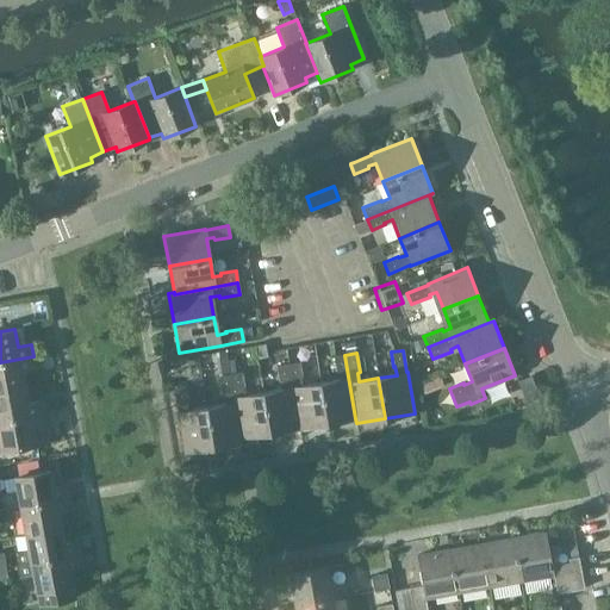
[(328,423),(355,418),(344,355),(332,358),(336,372),(337,372),(338,380),(321,384),(328,423)]
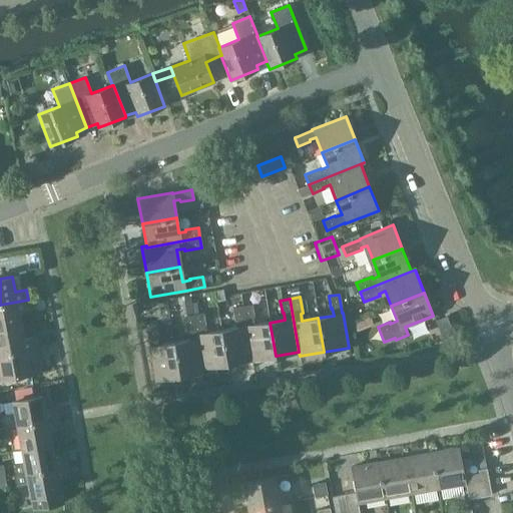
[(0,329),(21,325),(19,311),(29,309),(28,300),(0,305),(0,329)]
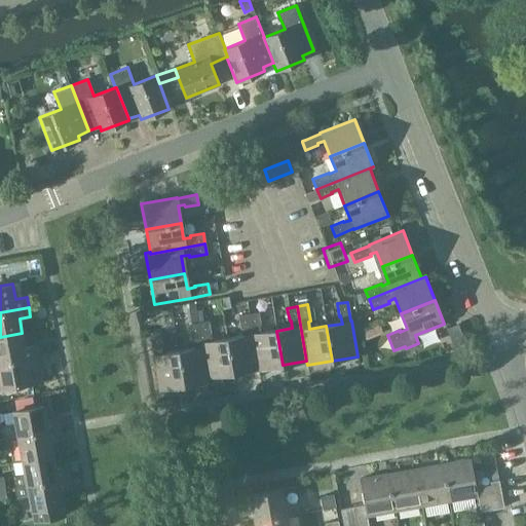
[(381,316),(385,328),(401,322),(397,310),(381,316)]
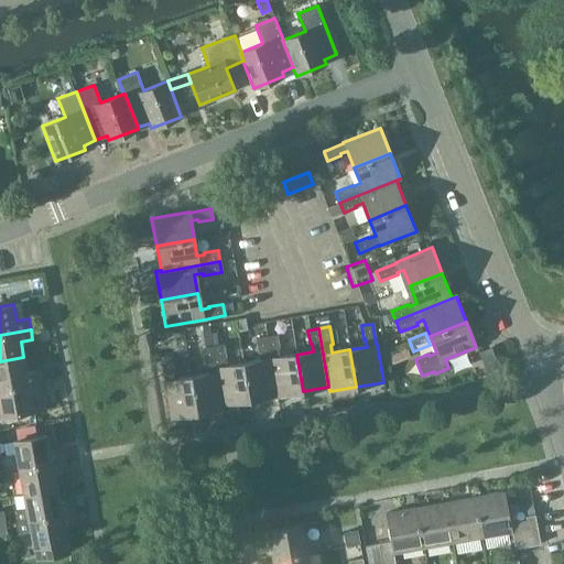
[(303,391),(296,355),(278,358),(277,349),(279,349),(277,335),(266,337),(277,397),(303,391)]
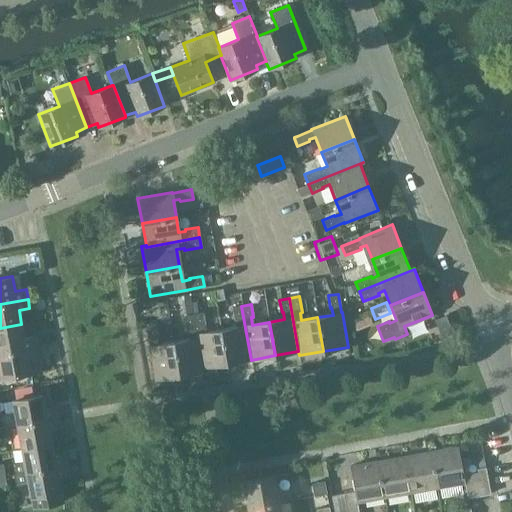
[(227,364),(251,360),(241,306),(231,308),(233,320),(234,320),(235,328),(221,330),(227,364)]
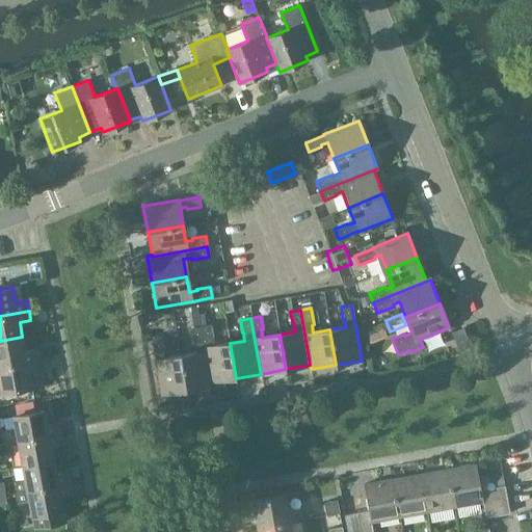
[(236,378),(230,343),(212,346),(210,339),(212,338),(210,325),(201,327),(211,382),(236,378)]
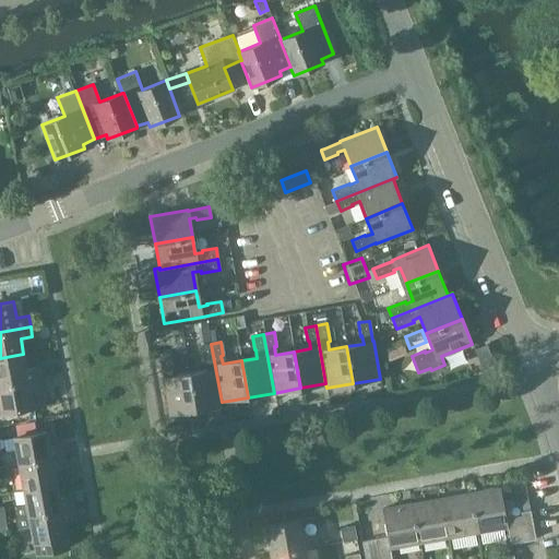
[(222,402),(211,344),(200,345),(203,364),(206,363),(207,370),(189,373),(195,411),(223,406),(222,402)]
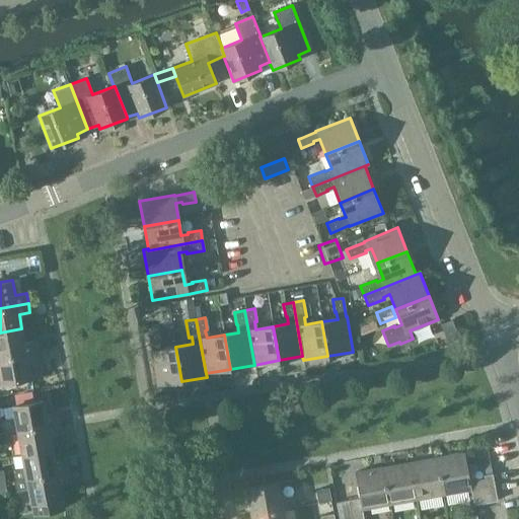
[(0,358),(36,351),(34,341),(24,343),(21,328),(0,332),(0,358)]
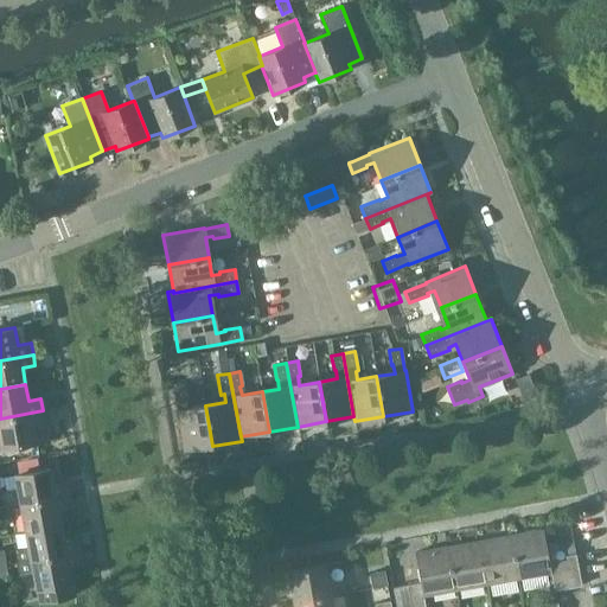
[(212,446),(205,406),(187,409),(185,401),(187,400),(185,385),(173,388),(177,409),(176,410),(184,451),(212,446)]
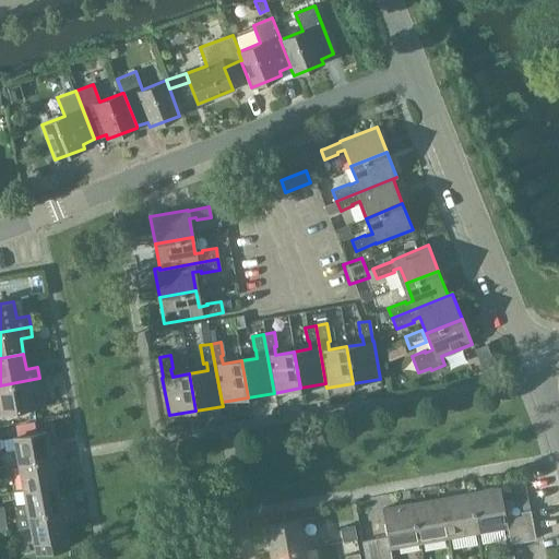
[(39,378),(0,385),(0,412),(33,406),(30,391),(42,389),(39,378)]
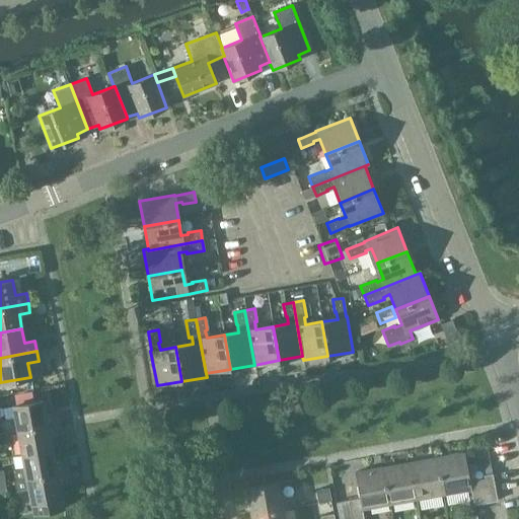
[(5,433),(17,431),(59,423),(57,413),(46,415),(43,400),(12,405),(15,419),(3,421),(5,433)]
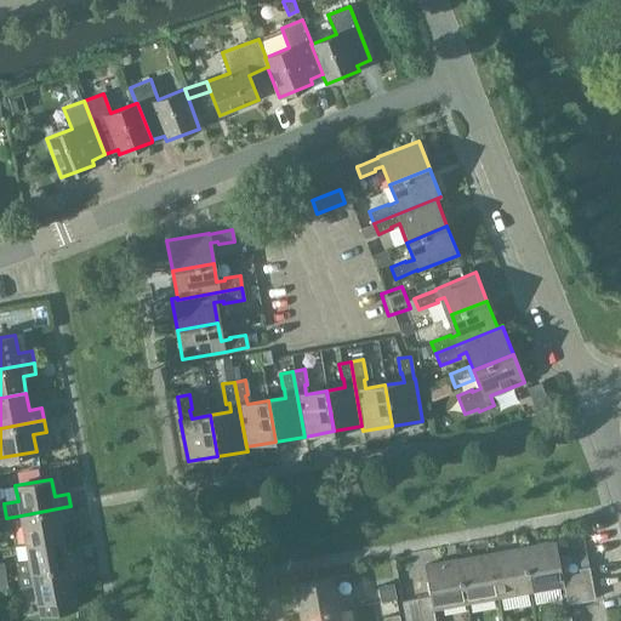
[(26,545),(63,537),(60,520),(73,518),(70,506),(21,516),(26,545)]
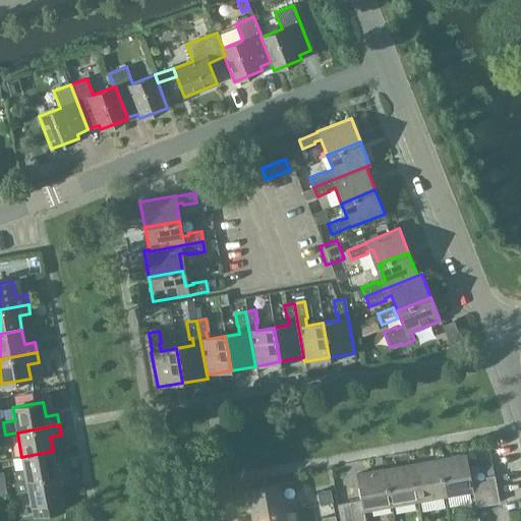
[(14,483),(26,481),(68,474),(66,463),(56,465),(53,451),(21,457),(24,469),(12,471),(14,483)]
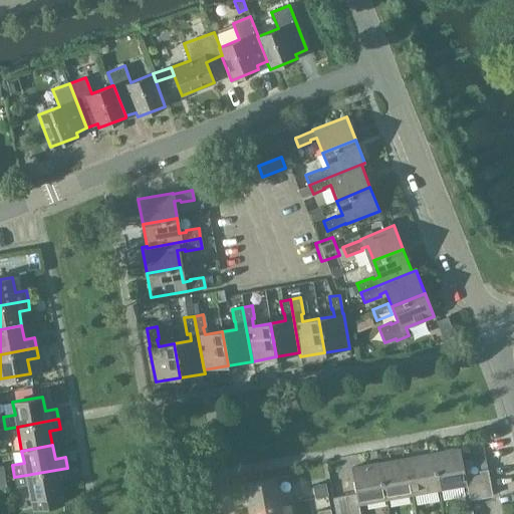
[(432,453),(439,489),(465,484),(468,499),(480,497),(475,469),(464,471),(459,448),(432,453)]
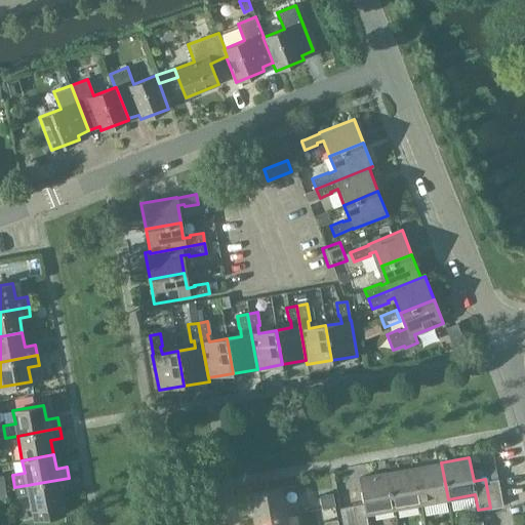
[(419,505),(448,499),(441,462),(413,468),(419,505)]
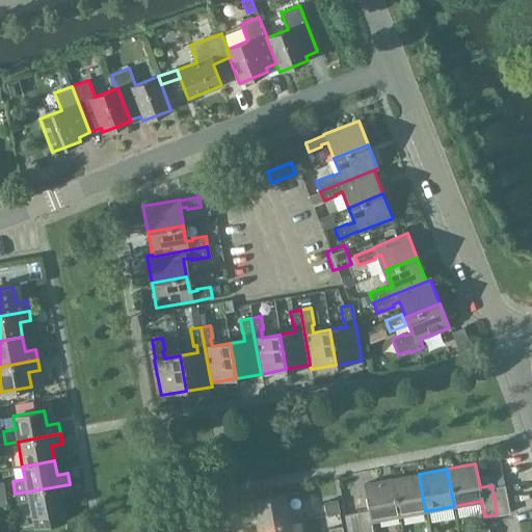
[(398,516),(425,511),(419,474),(391,479),(398,516)]
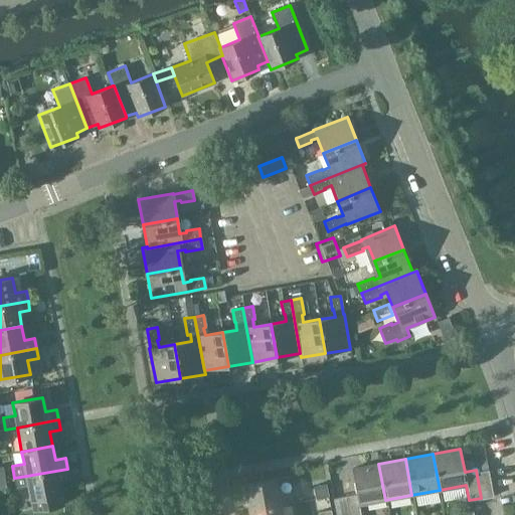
[(326,464),(331,487),(348,483),(342,460),(326,464)]
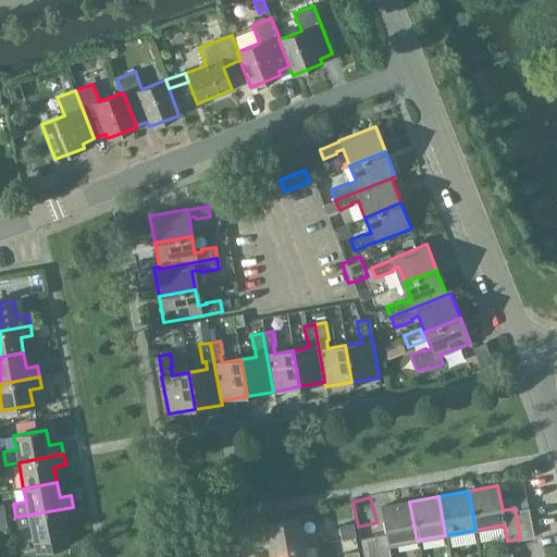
[(388,556),(387,546),(417,541),(409,502),(380,507),(384,532),(373,534),(376,556),(388,556)]
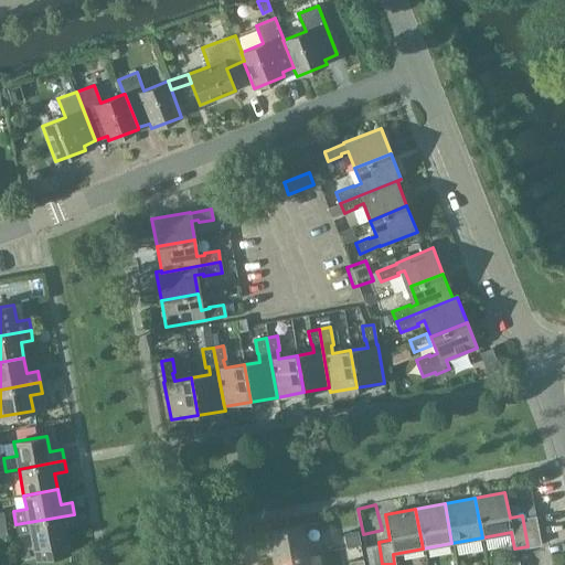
[(534,513),(522,515),(528,546),(541,544),(534,513)]
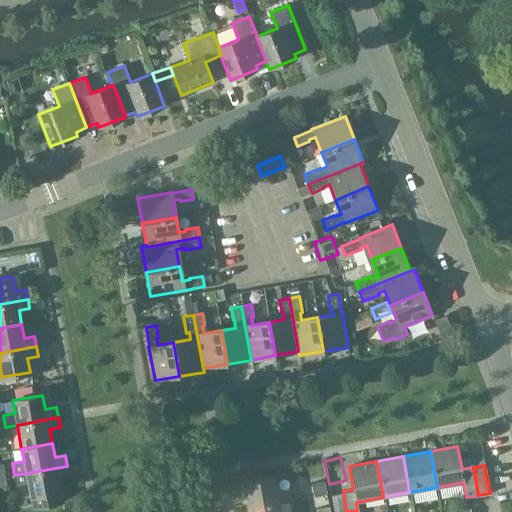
[(67,466),(26,473),(14,475),(16,485),(28,483),(33,508),(63,502),(58,477),(68,475),(67,466)]
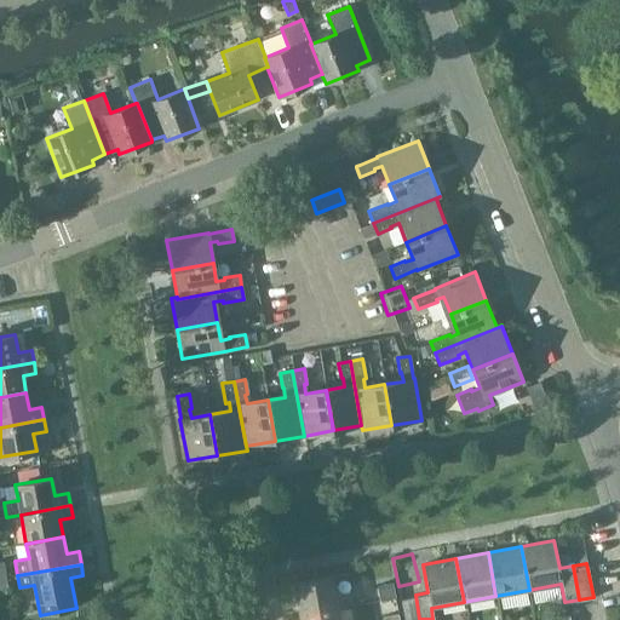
[(337,608),(337,609),(342,608),(339,593),(334,595),(331,575),(293,583),(299,615),(337,608)]
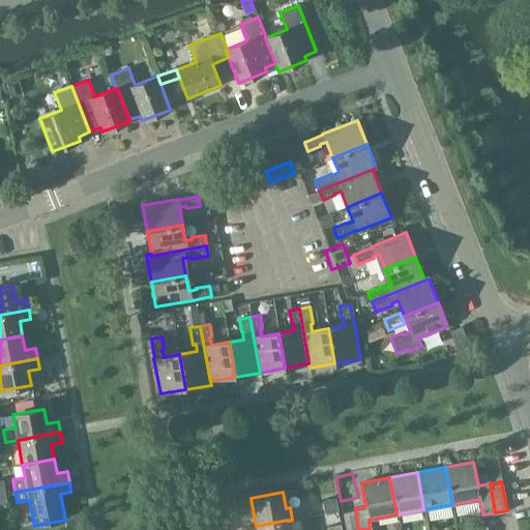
[(322,501),(324,513),(337,511),(335,499),(322,501)]
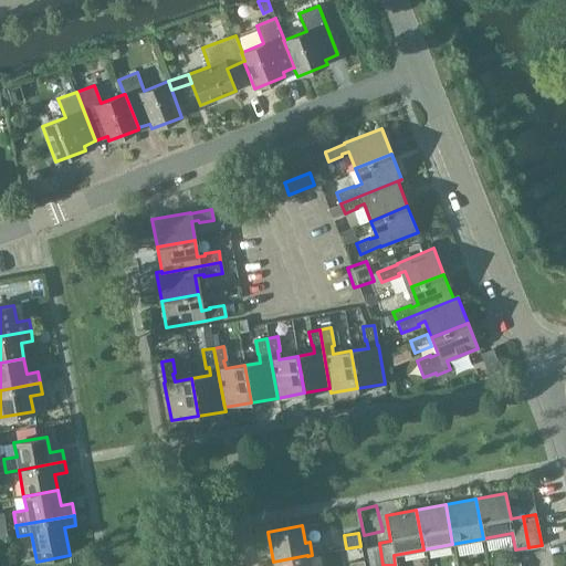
[(367,545),(365,545),(368,565),(383,565),(379,543),(367,545)]
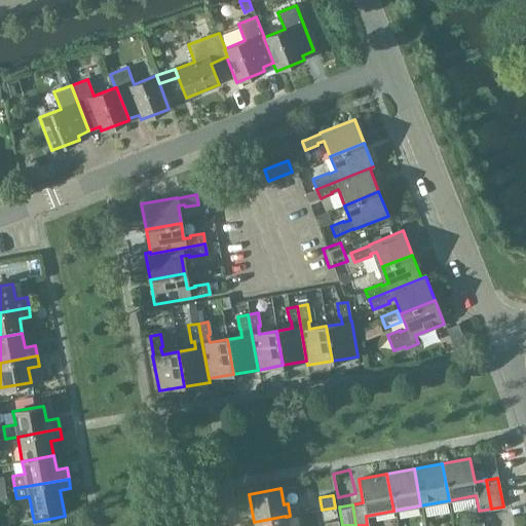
[(287,525),(286,517),(286,516),(254,522),(255,525),(287,525)]
